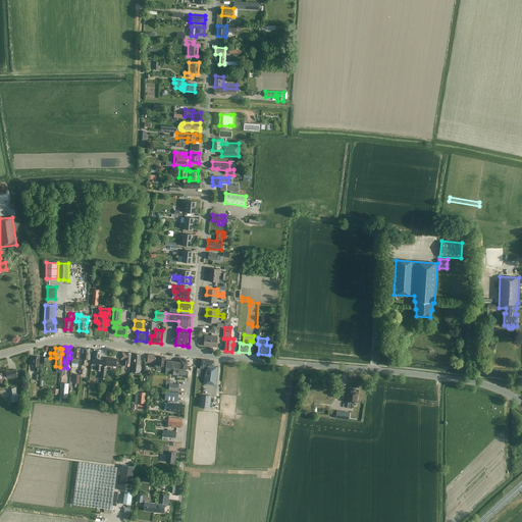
[(79,359),(80,348),(74,348),(73,352),(72,352),(71,363),(79,364),(79,359)]
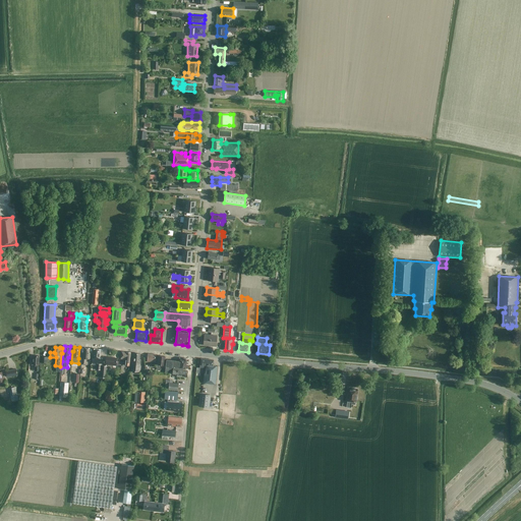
[(90,354),(90,348),(84,347),(83,353),(82,353),(81,358),(81,359),(81,363),(85,363),(85,358),(90,359),(91,354),(90,354)]
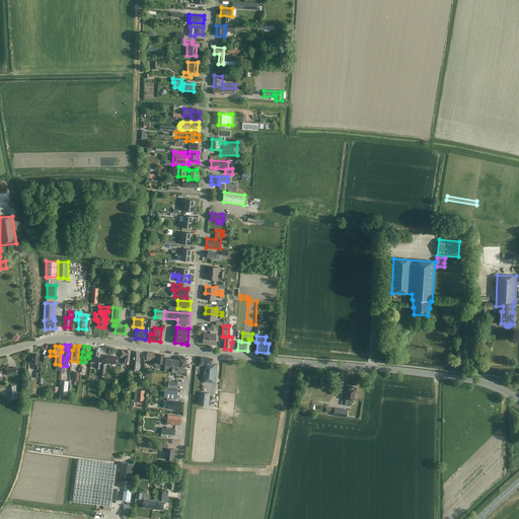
[(91,357),(91,363),(96,363),(100,364),(100,362),(101,362),(102,358),(99,358),(100,348),(92,347),(91,357)]
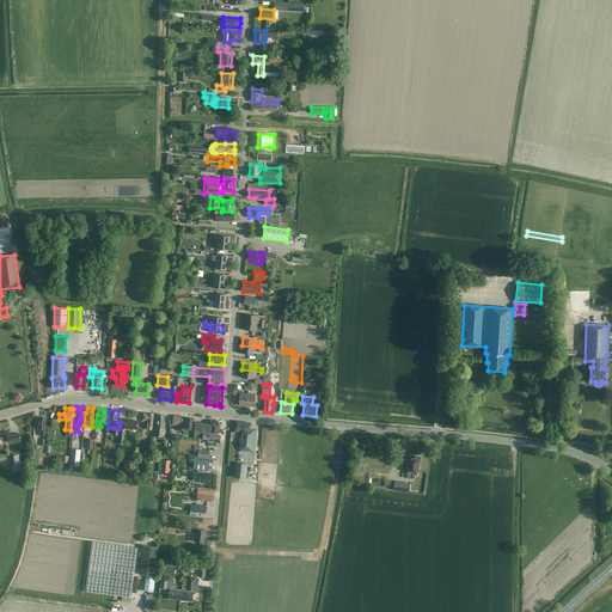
[(152,429),(152,423),(153,414),(142,412),(141,422),(147,423),(146,429),(152,429)]
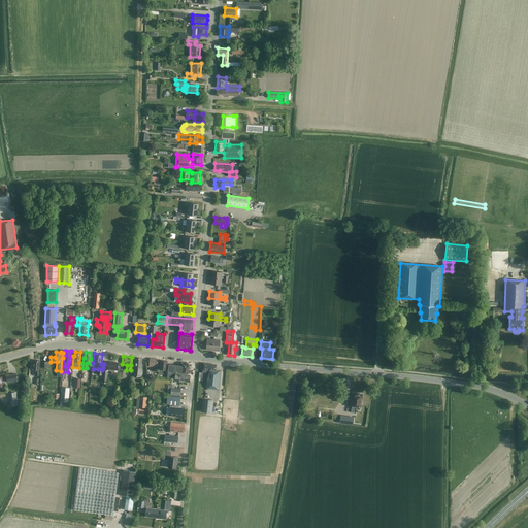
[(133,369),(132,376),(142,377),(143,371),(141,370),(142,364),(141,364),(142,358),(136,358),(135,362),(134,362),(134,370),(133,369)]
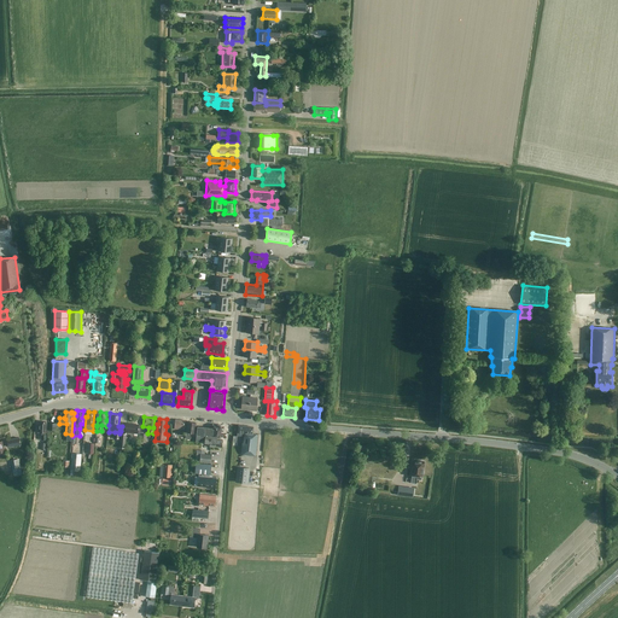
[(174,429),(185,430),(186,420),(175,419),(174,429)]
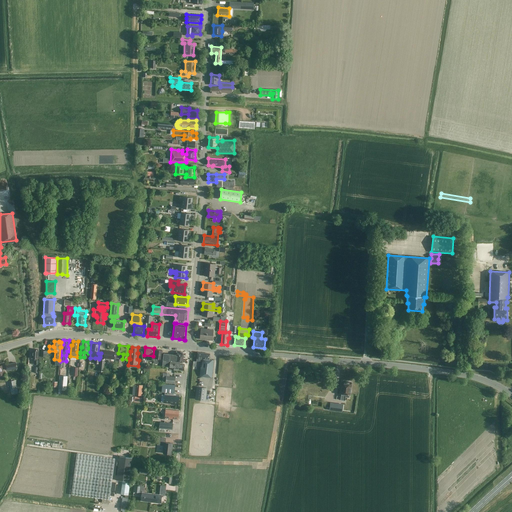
[(161,359),(162,350),(156,349),(155,352),(154,353),(153,363),(157,363),(158,358),(161,359)]
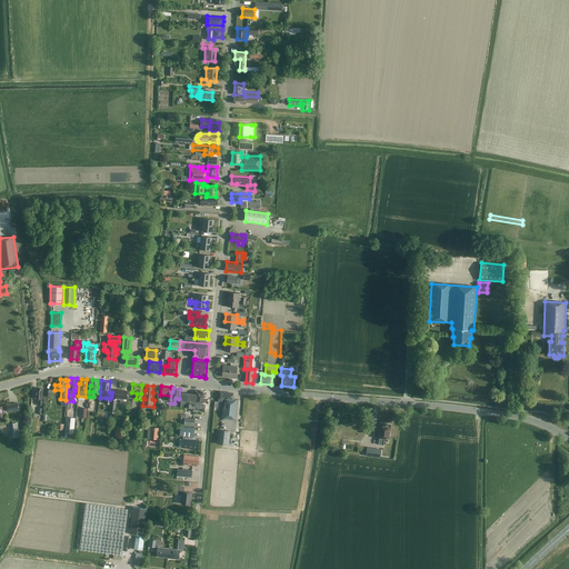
[(130,398),(130,395),(128,393),(128,391),(117,390),(116,398),(127,399),(127,398),(130,398)]
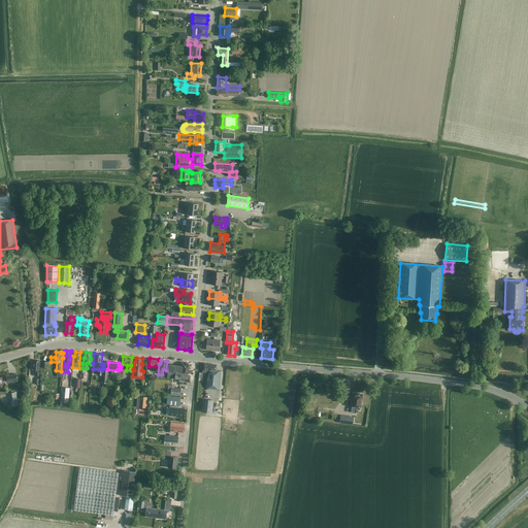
[(185,363),(182,362),(182,365),(169,364),(167,377),(170,377),(171,371),(190,373),(191,363),(185,363)]
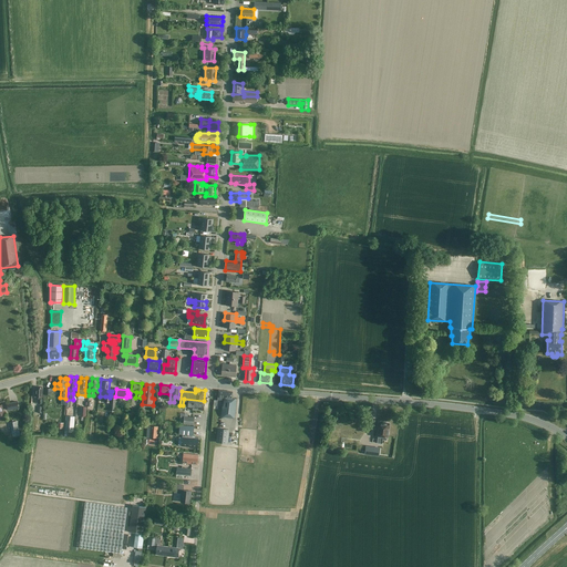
[(222,416),(235,418),(237,399),(232,399),(233,392),(218,390),(217,400),(223,400),(223,398),(224,398),(223,406),(222,416)]
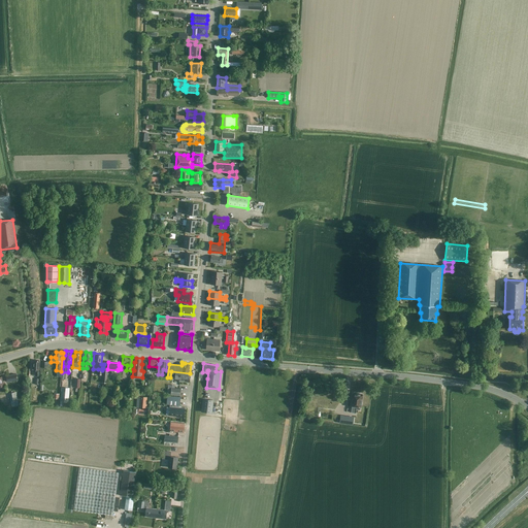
[(190,382),(190,377),(190,375),(185,375),(185,374),(175,373),(174,378),(179,378),(178,382),(184,382),(184,381),(190,382)]
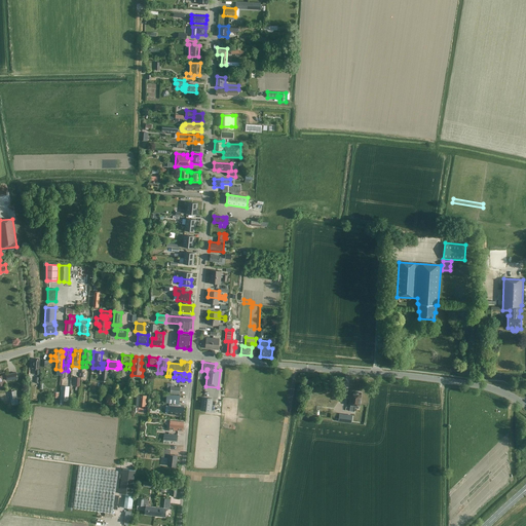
[(174,386),(174,384),(172,383),(171,386),(170,393),(180,395),(181,387),(174,386)]
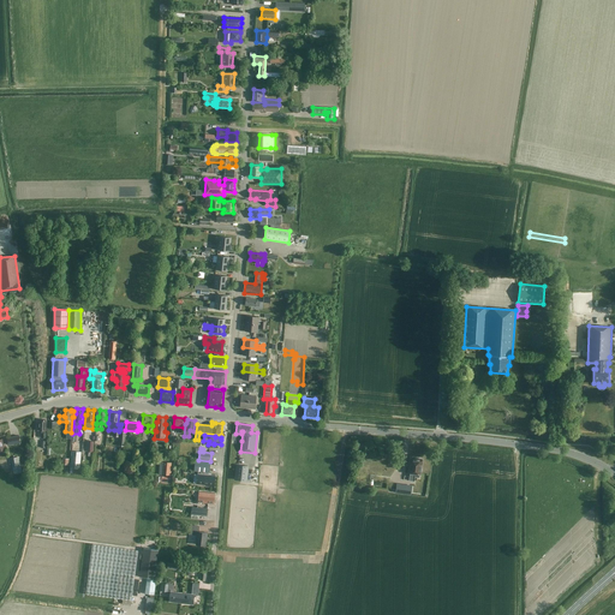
[(81,452),(71,452),(70,467),(79,467),(81,452)]
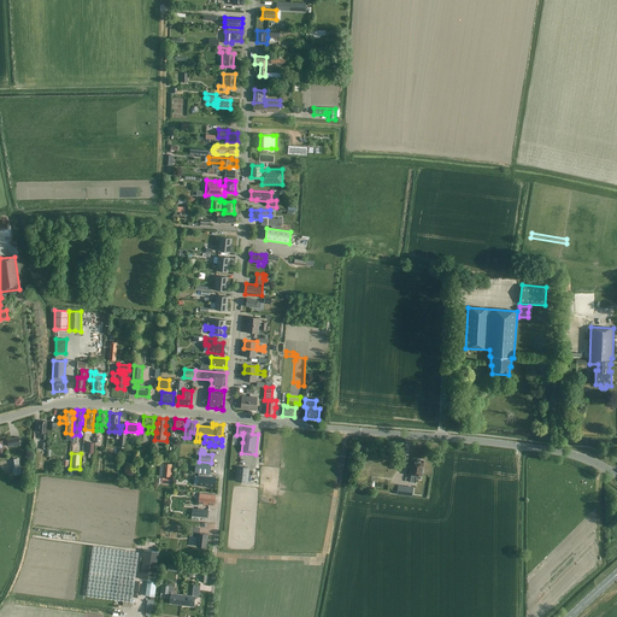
[(22,474),(19,458),(10,460),(12,469),(13,476),(22,474)]
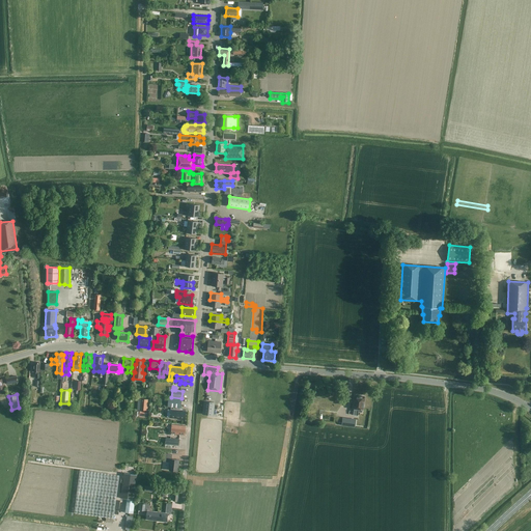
[(358,410),(363,410),(364,397),(355,396),(353,409),(354,409),(353,415),(358,416),(358,410)]
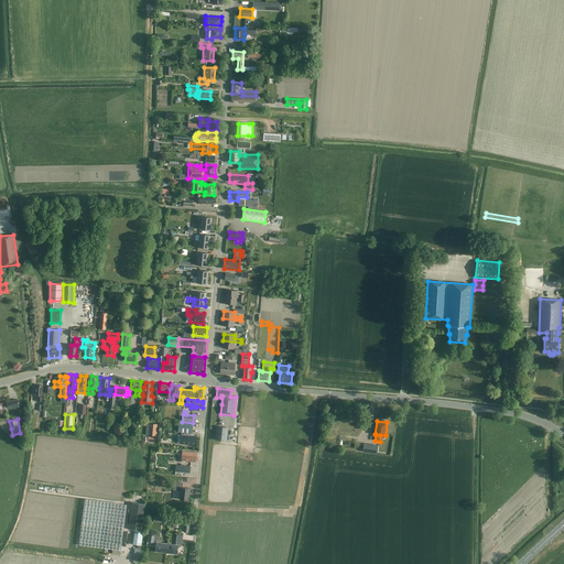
[(148,435),(156,436),(158,424),(149,423),(148,435)]
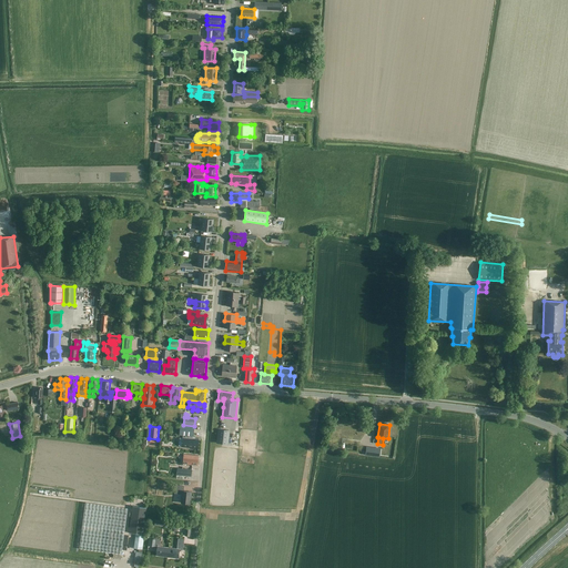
[(180,435),(183,435),(182,446),(190,447),(190,448),(198,449),(199,439),(193,438),(193,436),(194,427),(181,426),(180,435)]
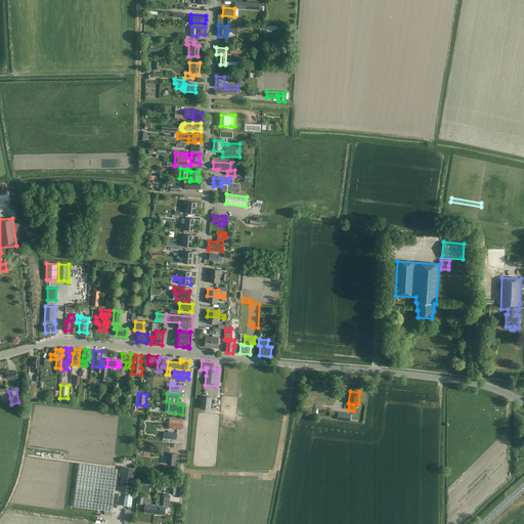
[(201,396),(200,408),(211,410),(212,397),(201,396)]
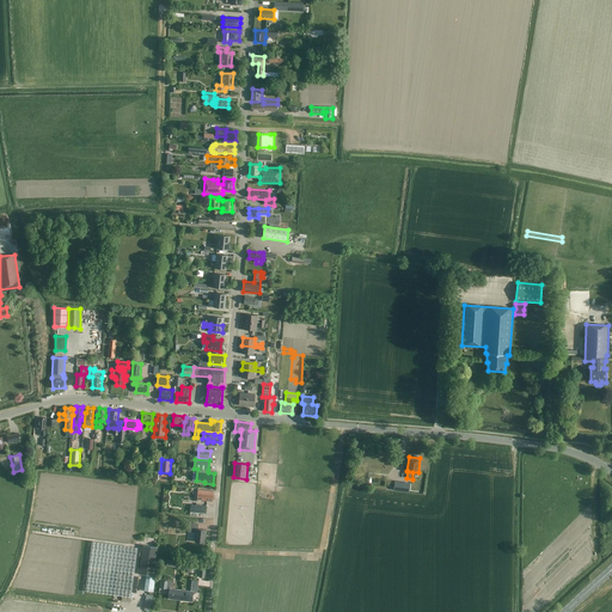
[(409,483),(395,481),(393,490),(408,491),(409,483)]
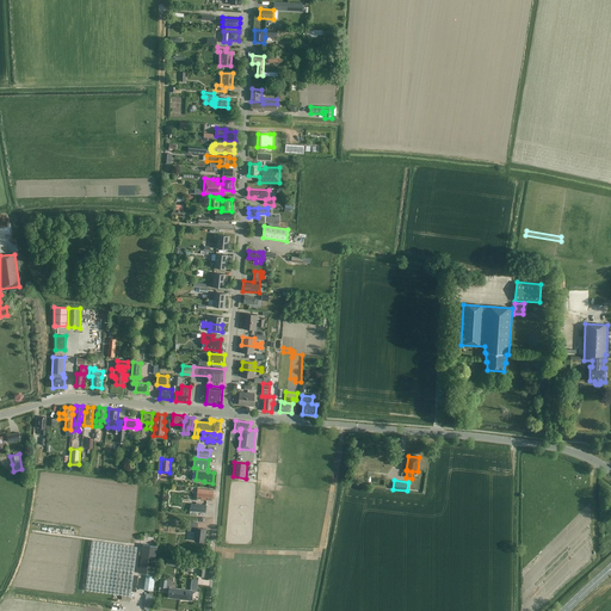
[(198,488),(197,499),(213,500),(214,491),(198,488)]
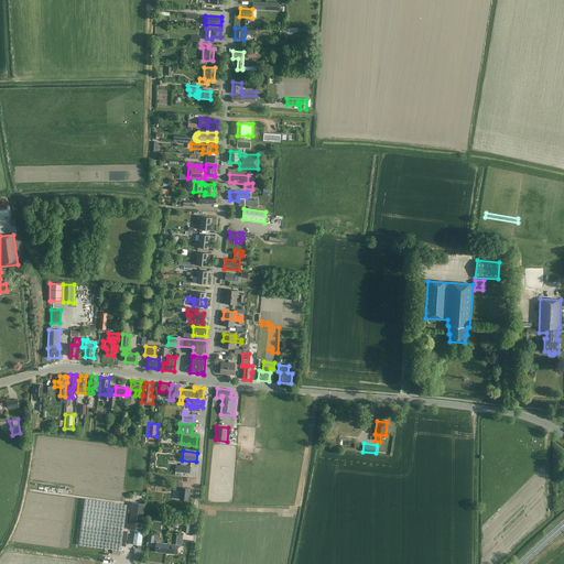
[(183,483),(174,481),(173,490),(181,491),(180,499),(188,500),(190,494),(191,488),(182,488),(183,483)]
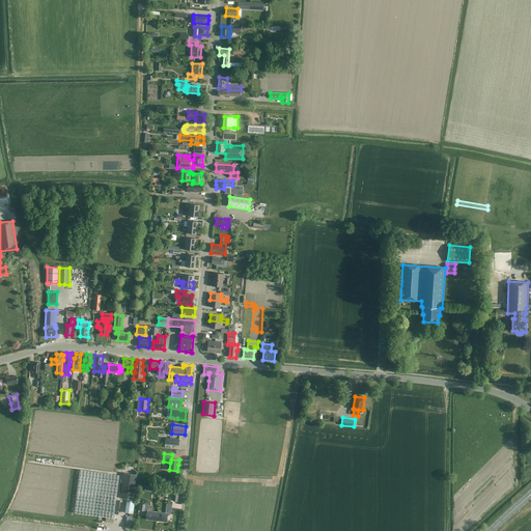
[(119,475),(80,470),(74,512),(113,518),(119,475)]
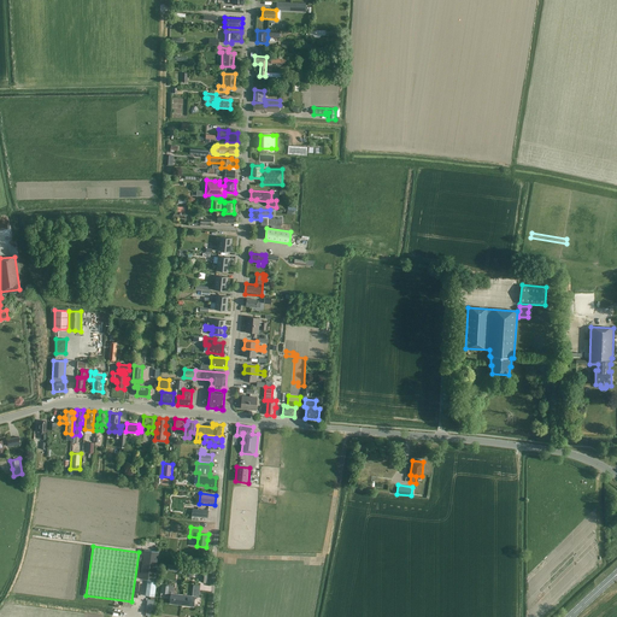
[(154,581),(159,552),(144,550),(140,579),(154,581)]
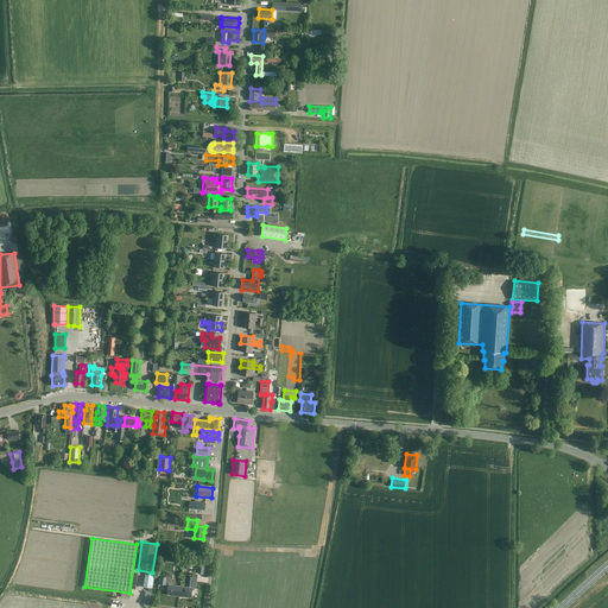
[(153,588),(156,574),(146,572),(144,587),(153,588)]
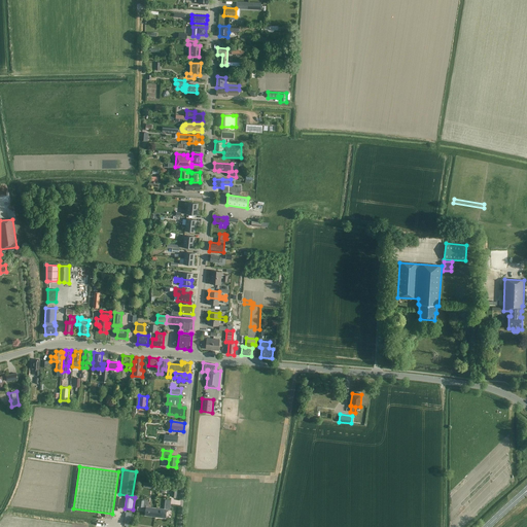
[(145,515),(155,517),(156,507),(148,506),(149,501),(143,500),(138,499),(137,505),(146,506),(145,515)]
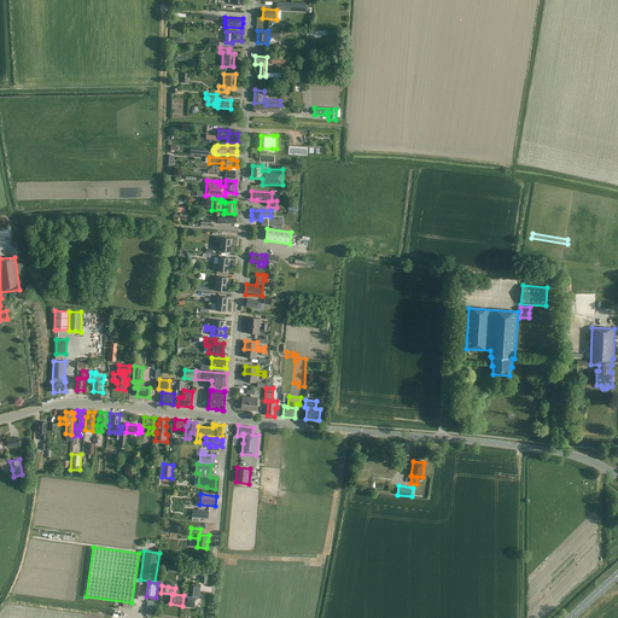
[(199,598),(199,592),(200,587),(194,586),(192,596),(184,595),(182,606),(194,607),(196,598),(199,598)]
